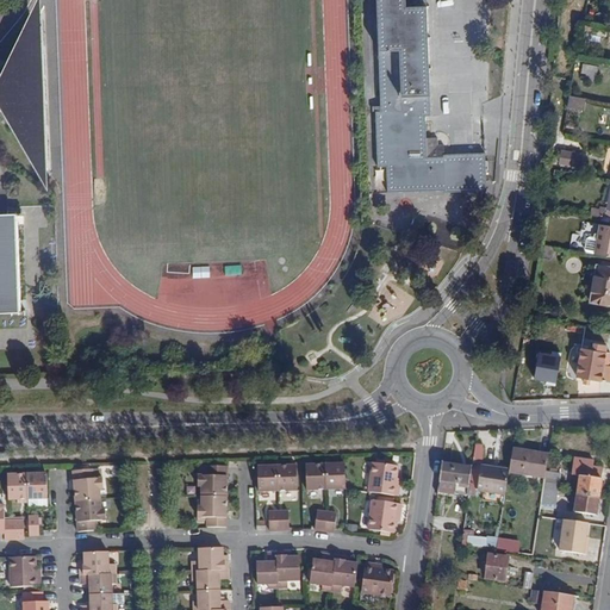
[(443,157),(427,157),(425,117),(430,117),(425,0),(377,0),(380,105),(373,105),(373,111),(375,111),(378,167),(386,167),(387,192),(444,191),(444,193),(486,191),(485,154),(443,155),(443,157)]
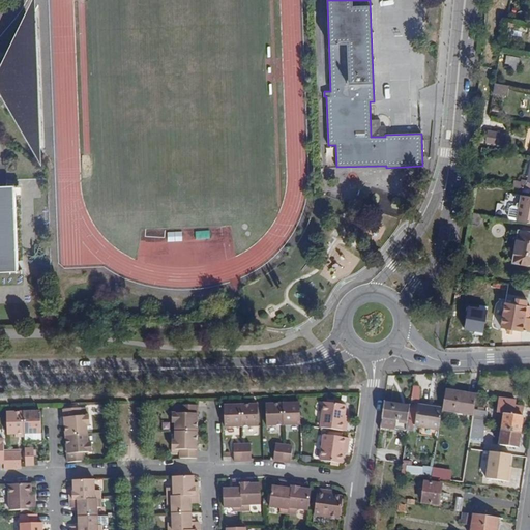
[(509,70),(519,71),(520,58),(503,56),(503,60),(506,60),(505,64),(509,65),(509,70)]
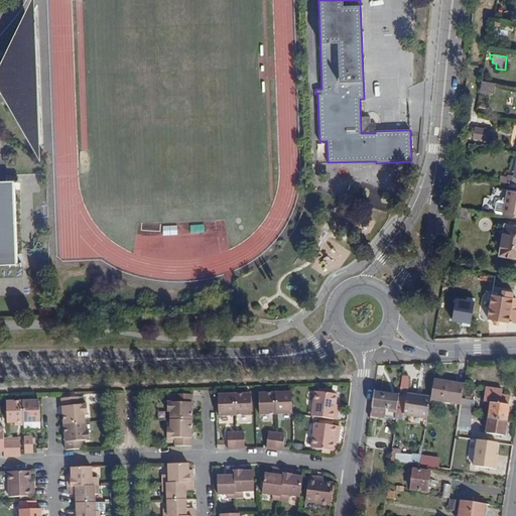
[(480,92),(495,95),(497,85),(482,82),(480,92)]
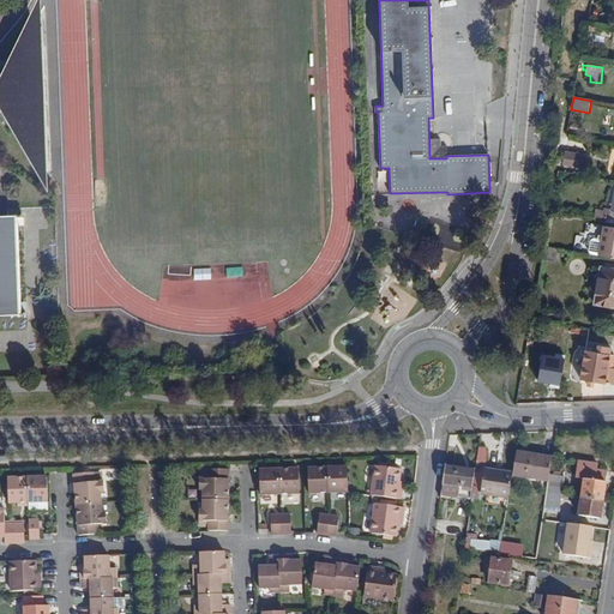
[(564,164),(584,169),(587,156),(566,151),(564,164)]
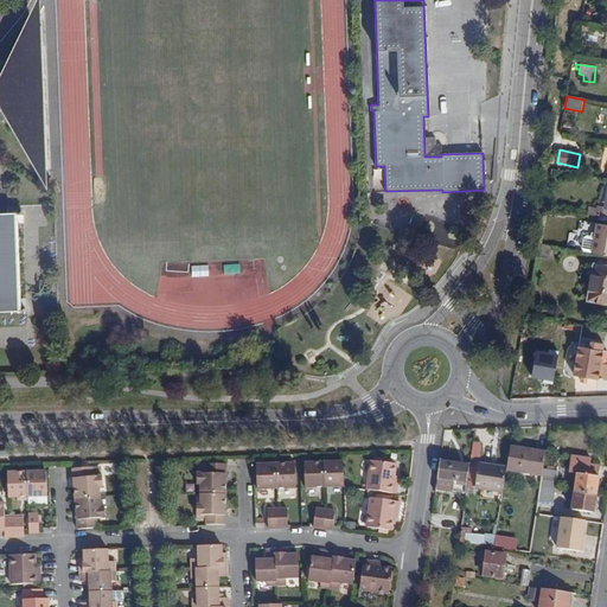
[(0,311),(21,311),(18,213),(0,213),(0,311)]
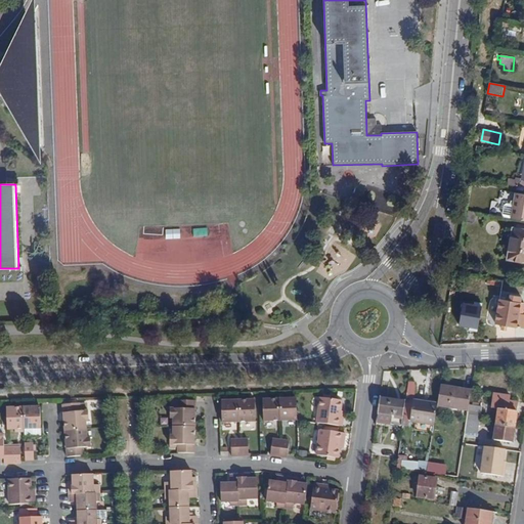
[(523,194),(516,193),(514,201),(511,201),(510,205),(506,204),(504,205),(503,214),(504,217),(523,220),(523,194)]
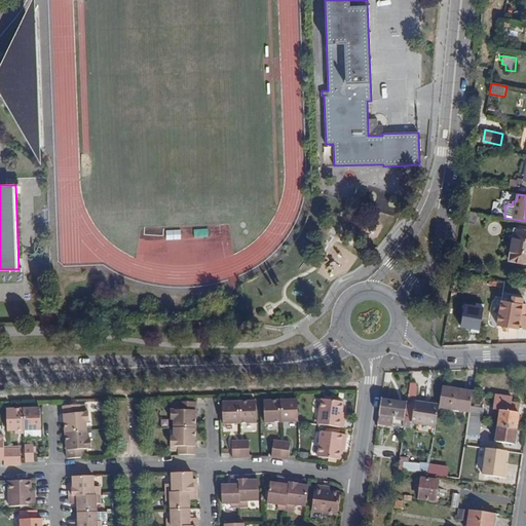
[(510,260),(525,262),(525,230),(515,229),(510,260)]
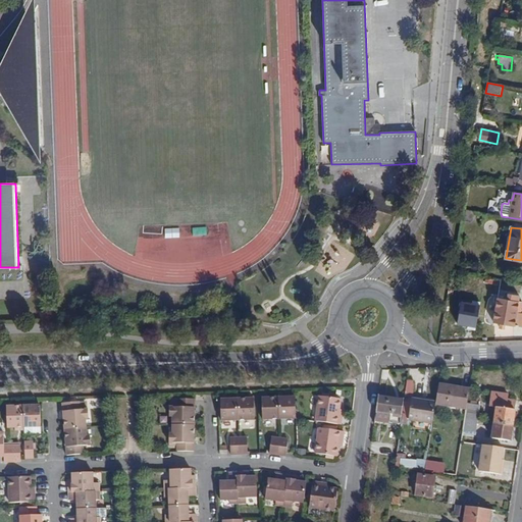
[(493,322),(515,326),(517,312),(520,313),(521,302),(498,298),(493,322)]
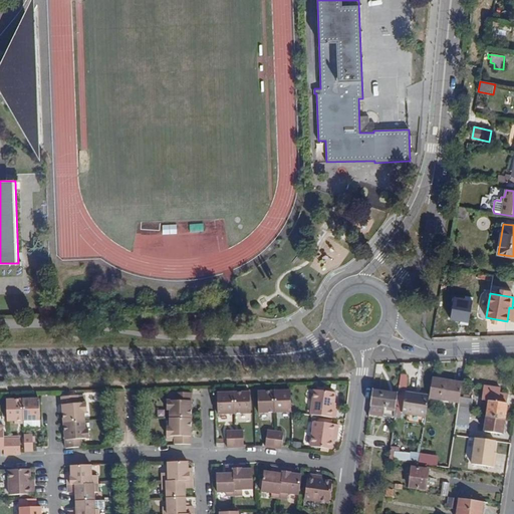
[(473,301),(454,298),(450,319),(468,323),(473,301)]
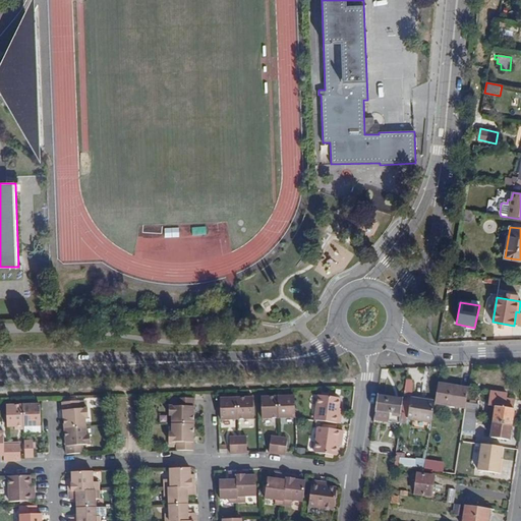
[(405,393),(413,395),(414,382),(407,381),(405,393)]
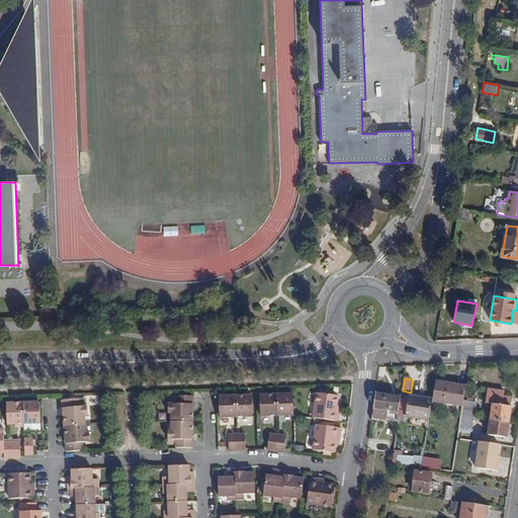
[(464,406),(465,400),(467,386),(436,381),(433,399),(433,401),(464,406)]
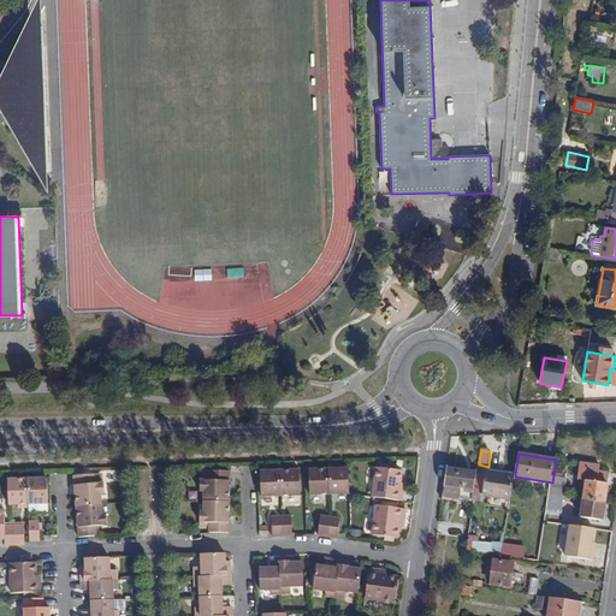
[(585,499),(605,503),(609,485),(599,483),(600,471),(602,467),(581,463),(579,479),(588,481),(585,499)]
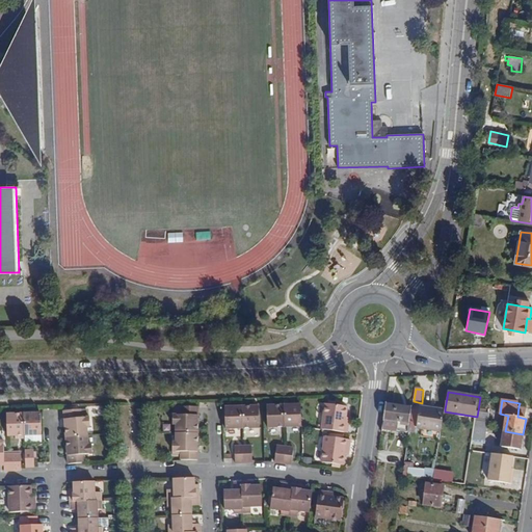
[(398,430),(409,432),(413,408),(387,404),(384,420),(399,422),(398,430)]
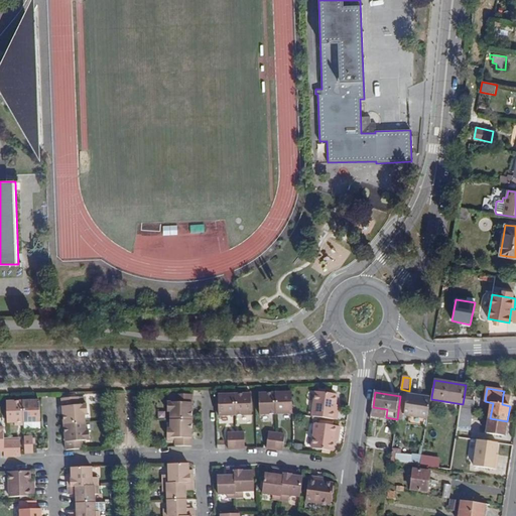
[(404,414),(428,418),(431,399),(431,397),(407,393),(404,414)]
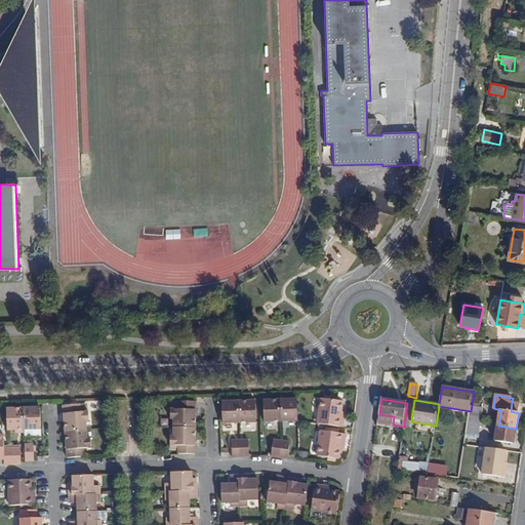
[(281,422),(298,422),(297,401),(280,402),(281,422)]
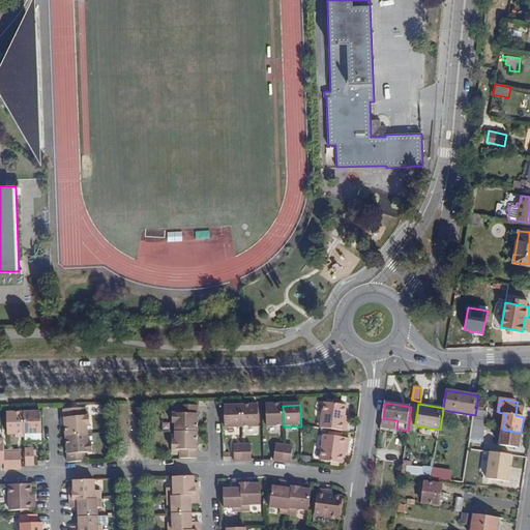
[(346,418),(345,418),(346,408),(324,405),(321,431),(347,434),(348,425),(346,425),(346,418)]
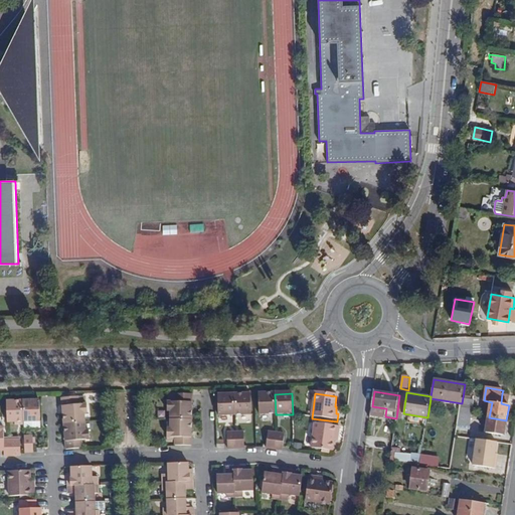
[(501,403),(509,405),(510,395),(502,393),(501,403)]
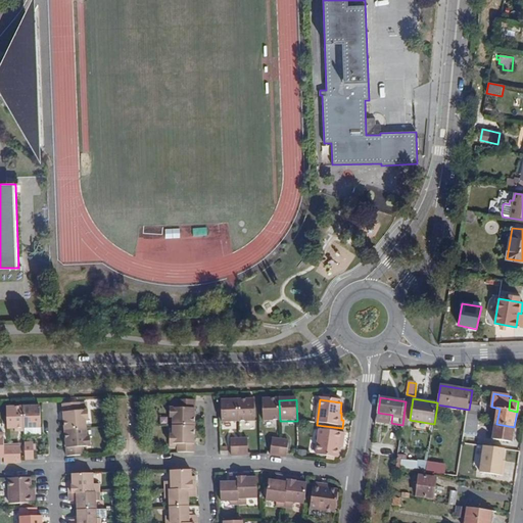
[(239,423),(256,422),(255,400),(252,401),(249,402),(249,401),(238,401),(239,423)]
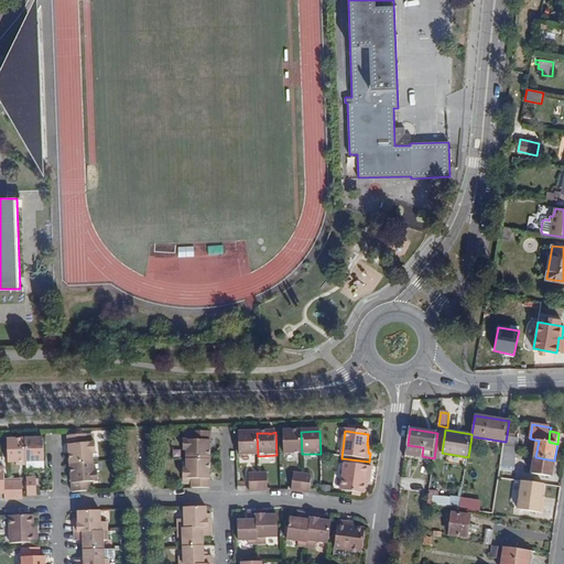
[(284,455),(302,454),(301,432),(290,432),(290,433),(285,433),(285,432),(283,432),(284,455)]
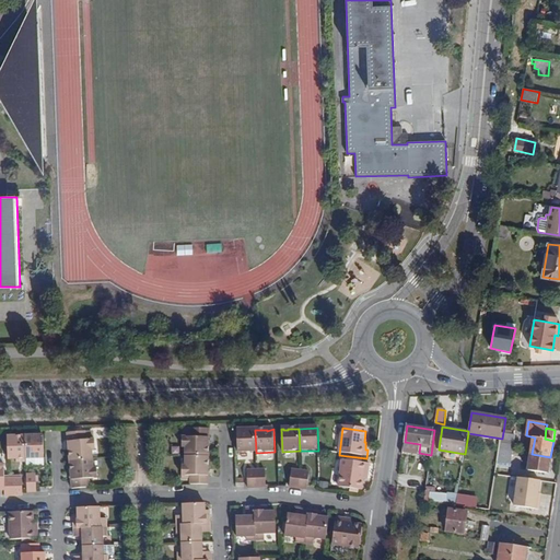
[(238,453),(256,453),(255,430),(237,431),(238,453)]
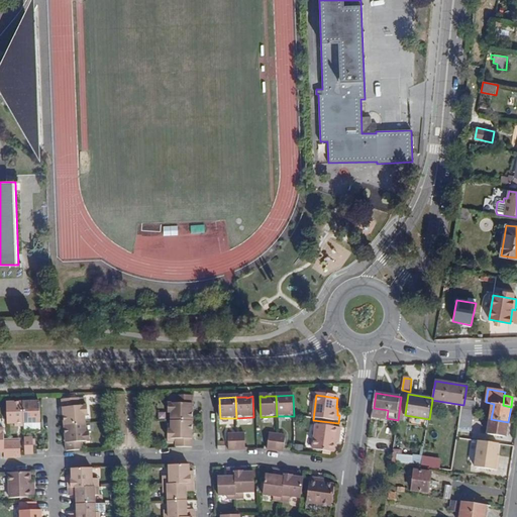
[(193,412),(192,412),(192,408),(193,408),(193,398),(177,398),(177,406),(168,406),(168,415),(172,415),(172,423),(193,424),(193,412)]
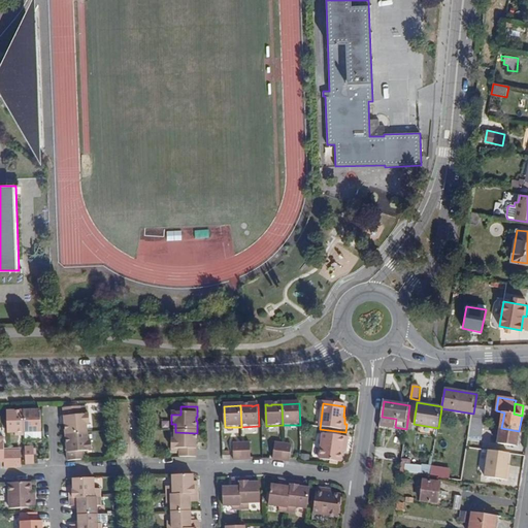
[(471,424),(484,426),(487,410),(474,407),(473,414),(471,424)]
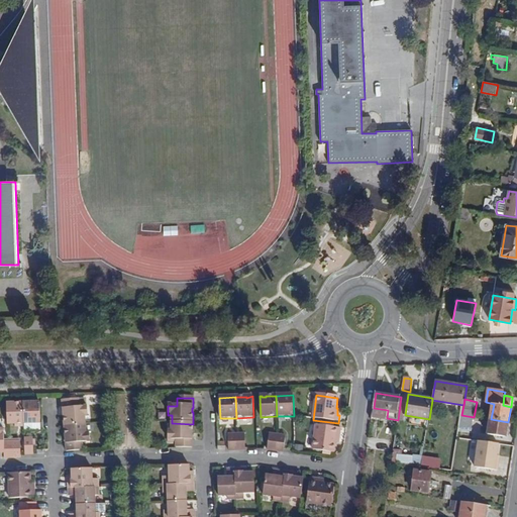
[(83,417),(87,417),(86,408),(78,408),(77,400),(61,401),(62,411),(63,411),(63,415),(62,415),(63,428),(84,426),(83,417)]
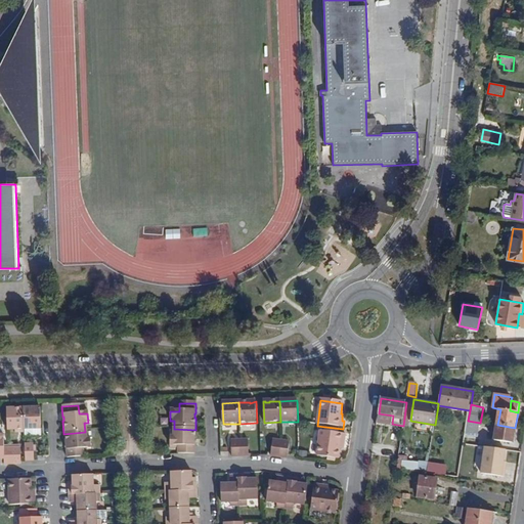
[(8,432),(25,432),(24,409),(12,410),(12,411),(7,411),(8,432)]
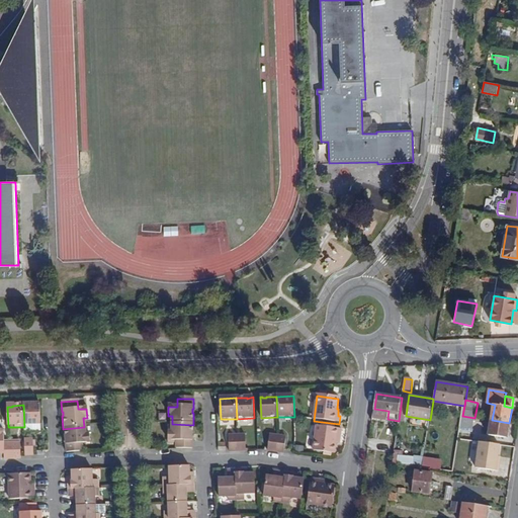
[(24,427),(41,426),(40,405),(23,405),(24,427)]
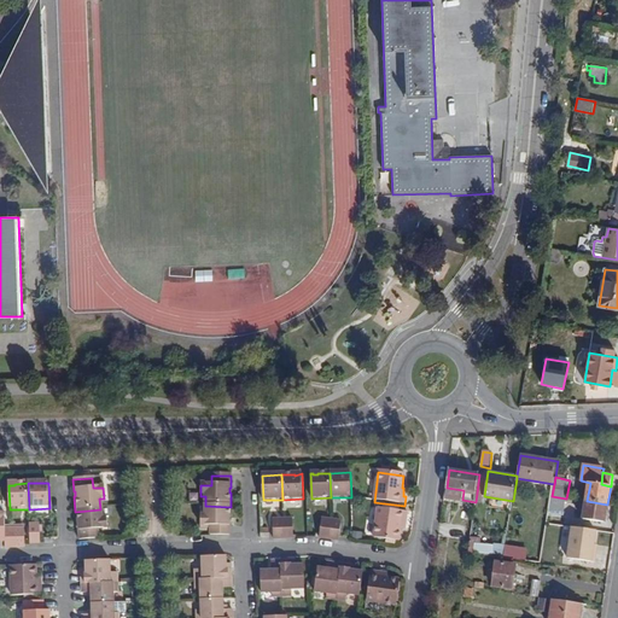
[(445,497),(462,500),(464,490),(447,488),(445,497)]
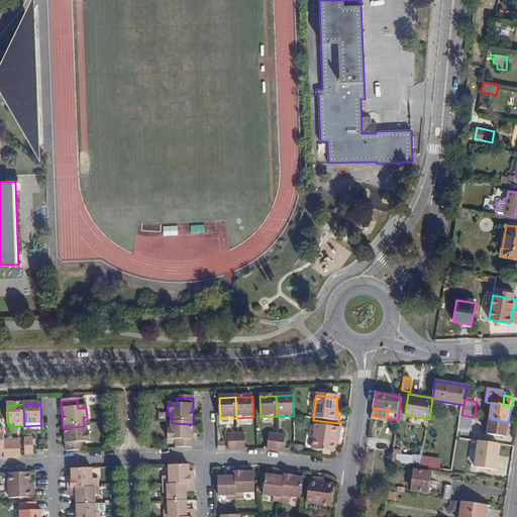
[(459,426),(472,428),(474,417),(461,415),(459,426)]
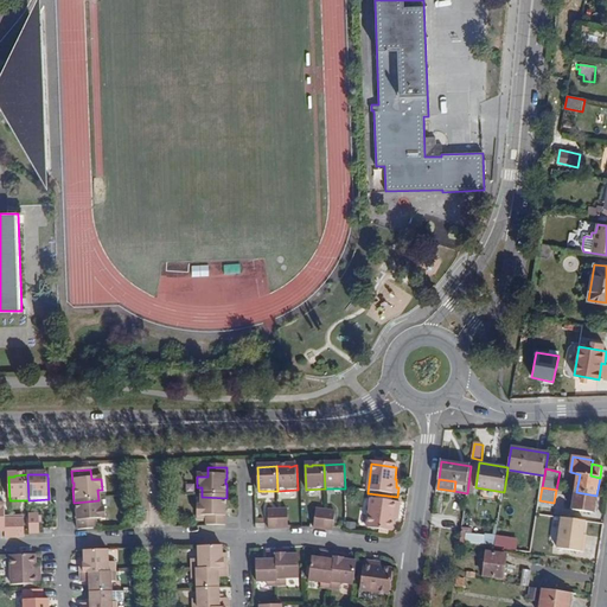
[(574,510),(594,513),(596,496),(576,492),(574,510)]
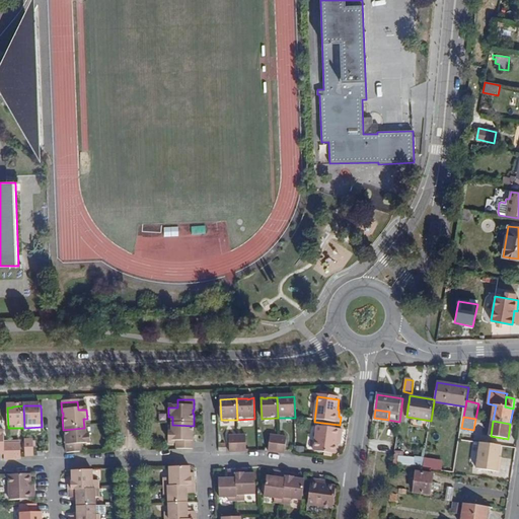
[(192,437),(193,437),(194,426),(172,425),(171,434),(167,434),(168,443),(176,443),(176,451),(193,451),(193,441),(192,442),(192,437)]
